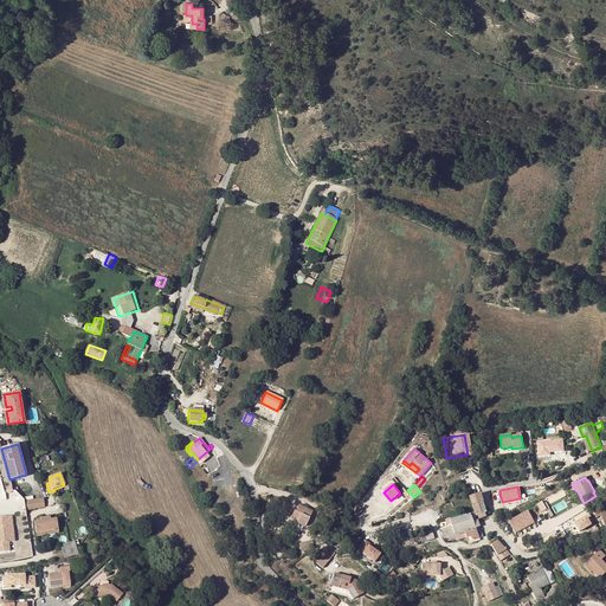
[(485,514),(487,513),(481,494),(470,497),(476,517),(477,516),(485,514)]
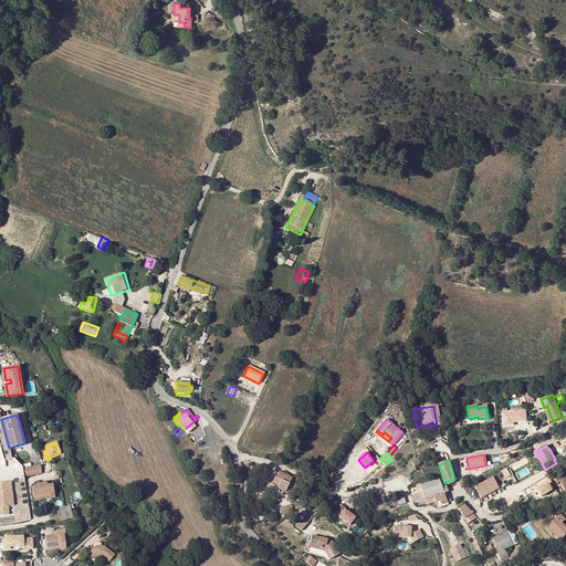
[(40,464),(31,465),(32,474),(41,473),(40,464)]
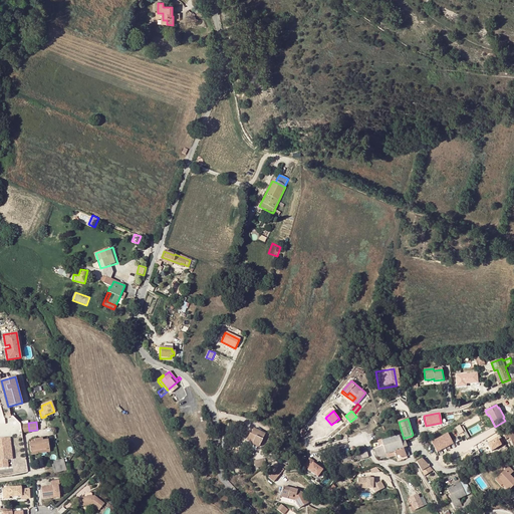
[(29,431),(28,423),(20,425),(21,433),(29,431)]
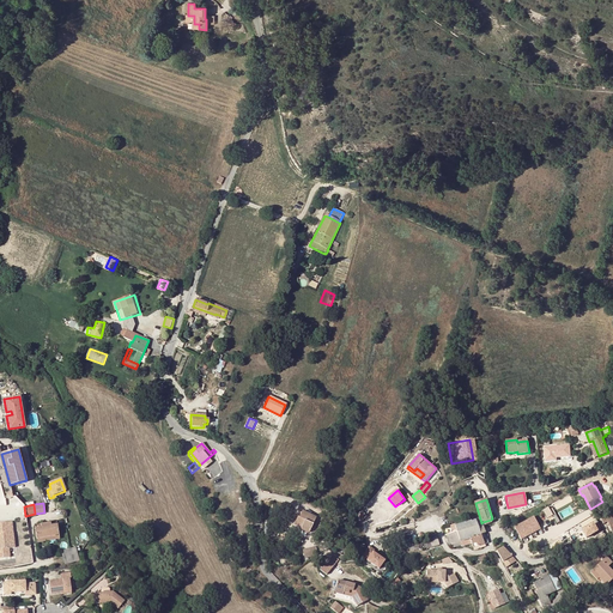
[(552,516),(552,515),(547,509),(540,513),(545,521),(552,516)]
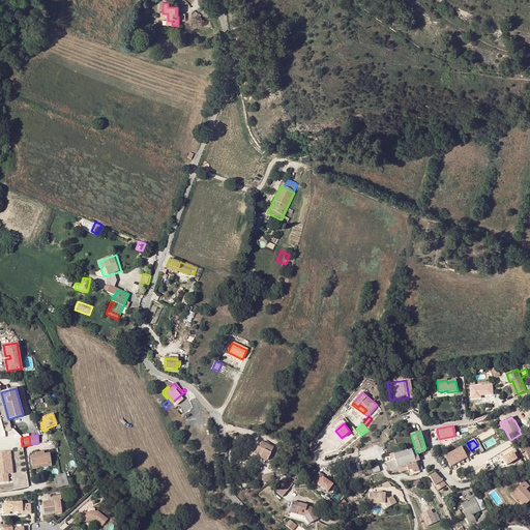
[(272,447),(261,443),(259,448),(257,447),(254,454),(260,457),(259,459),(266,462),(272,447)]
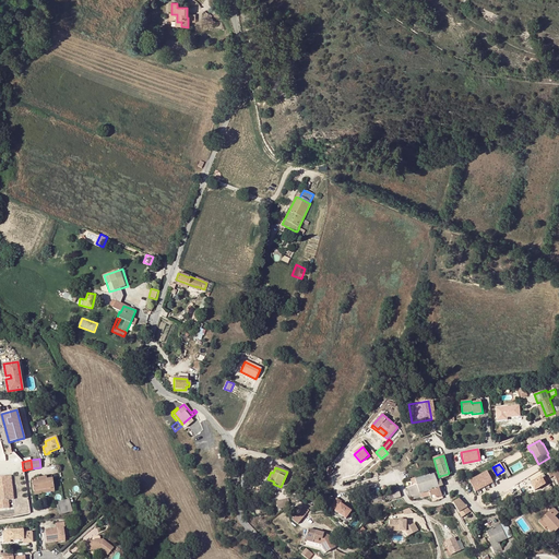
[(549,474),(551,477),(555,475),(558,483),(558,471),(558,468),(549,474)]
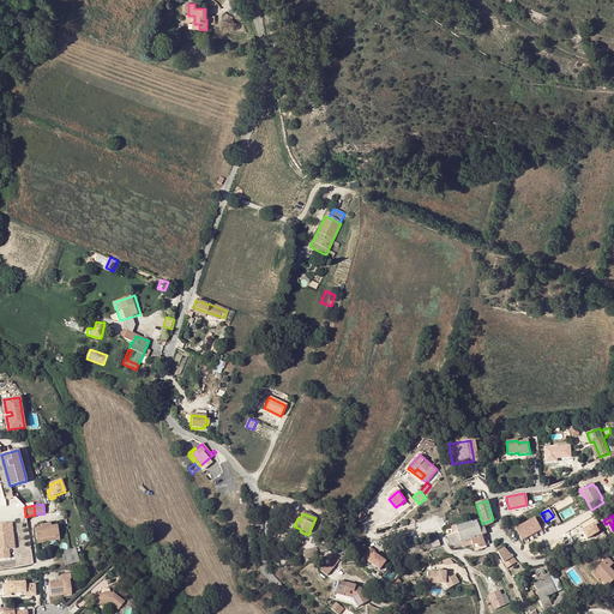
[(535,518),(515,528),(522,540),(541,530),(535,518)]
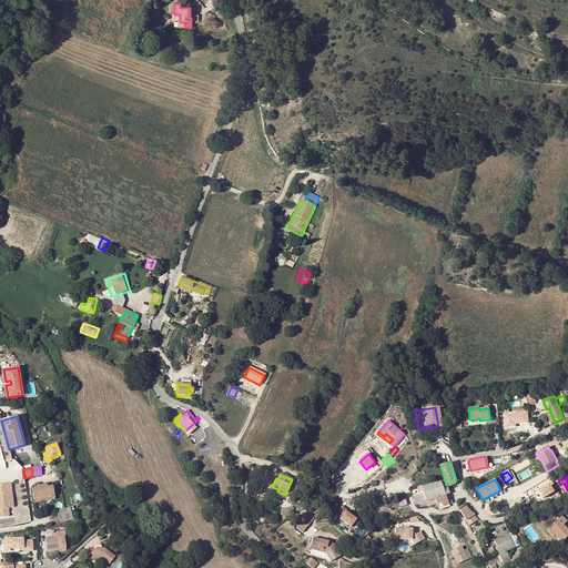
[(423,487),(422,487),(423,490),(423,492),(427,489),(429,494),(434,493),(436,499),(446,496),(446,495),(444,489),(440,482),(423,487)]
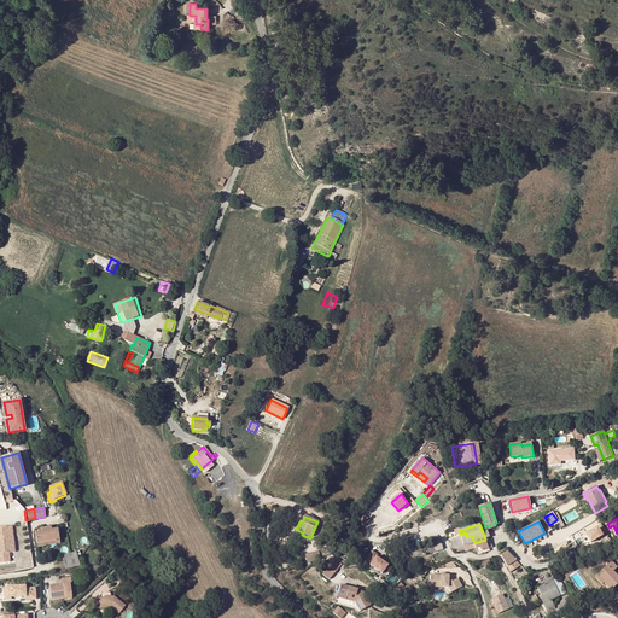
[(10,526),(0,528),(0,563),(10,561),(9,553),(15,552),(13,537),(11,537),(10,526)]
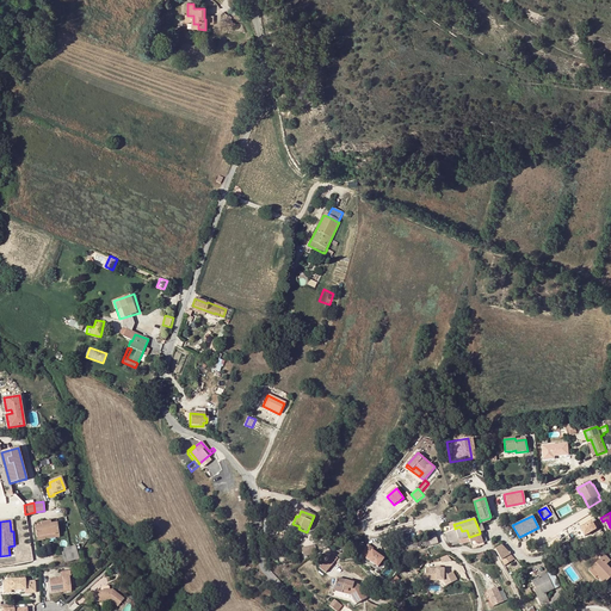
[(50,520),(39,522),(39,525),(34,525),(35,538),(42,537),(42,536),(51,534),(51,536),(59,535),(57,522),(50,523),(50,520)]
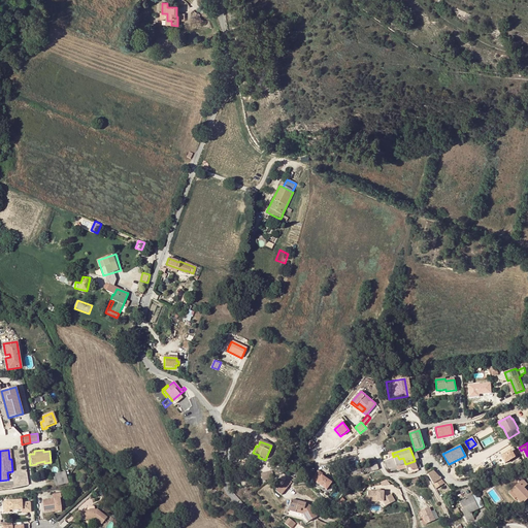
[(496,456),(501,464),(512,457),(506,450),(496,456)]
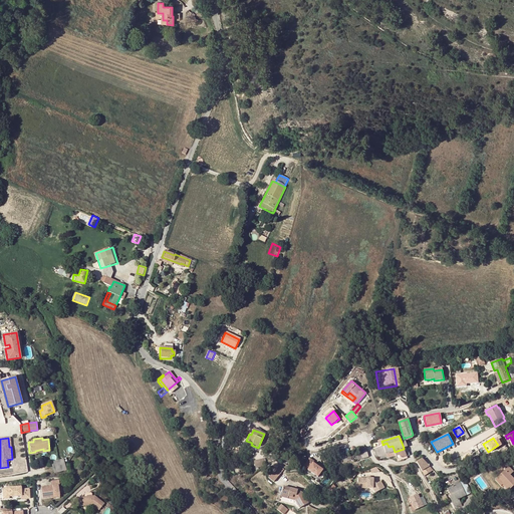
[(389,447),(387,443),(382,445),(383,447),(379,448),(373,449),(374,451),(376,450),(378,457),(395,452),(393,446),(389,447)]
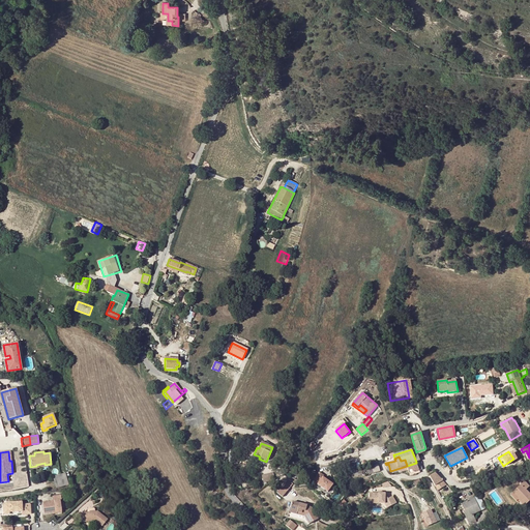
[(416,463),(407,466),(408,470),(409,473),(419,470),(416,463)]
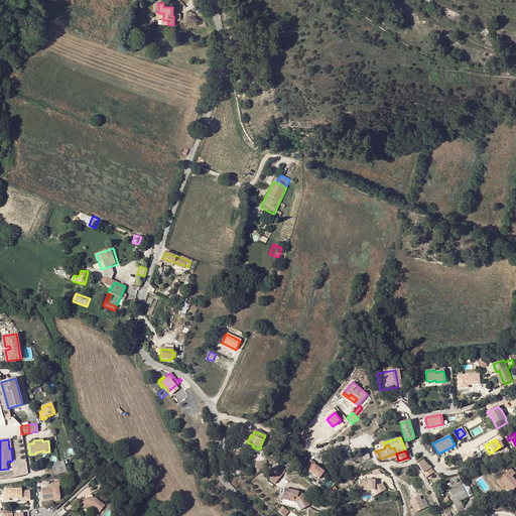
[(397,458),(396,454),(380,459),(381,462),(388,460),(389,461),(397,458)]
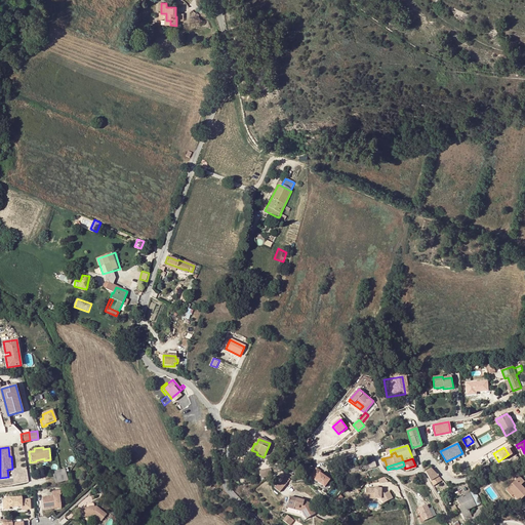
[(370,470),(369,466),(368,462),(364,463),(354,467),(355,472),(363,470),(363,471),(370,470)]
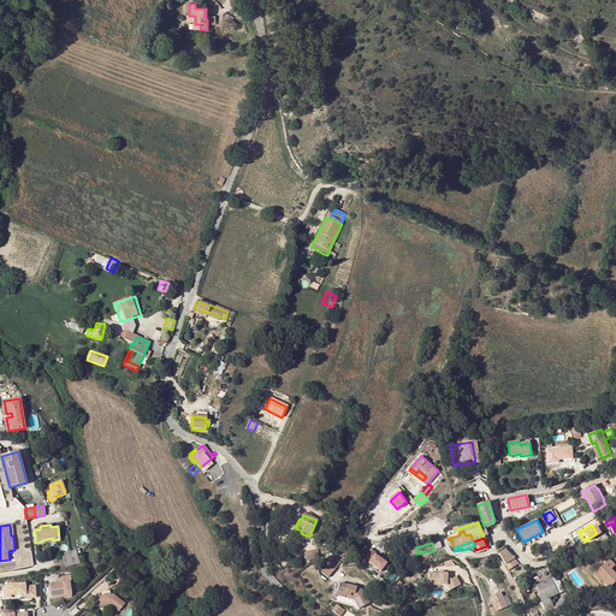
[(379,551),(374,546),(367,554),(372,558),(371,561),(381,570),(389,562),(378,552),(379,551)]
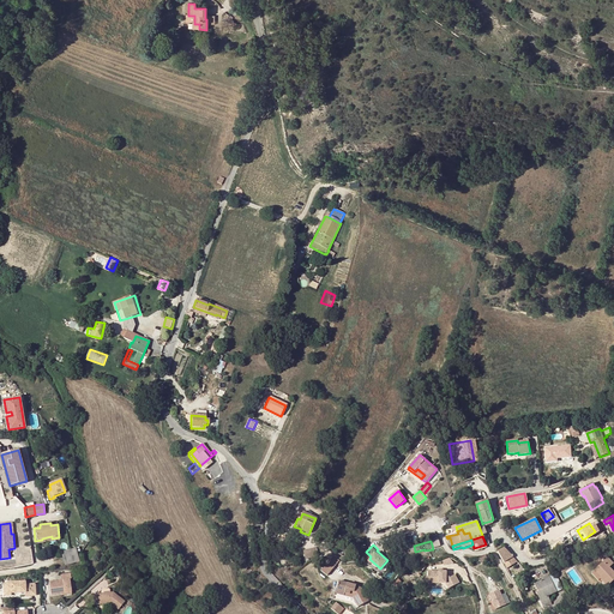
[(317,547),(302,551),(306,560),(320,555),(317,547)]
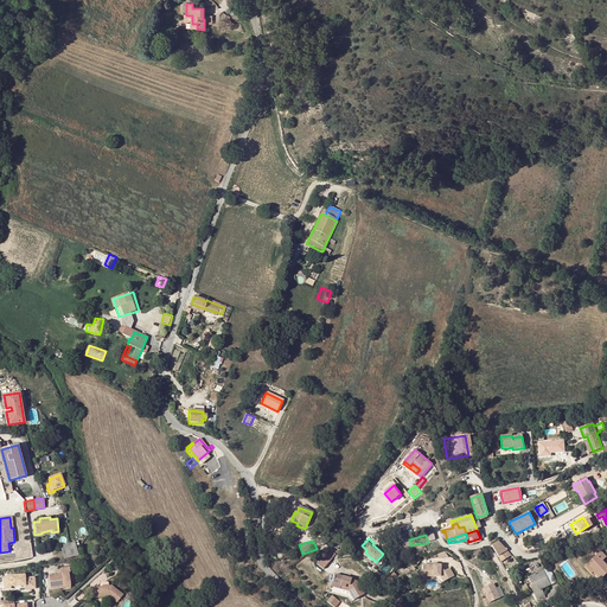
[(78,556),(75,542),(61,547),(64,558),(78,556)]
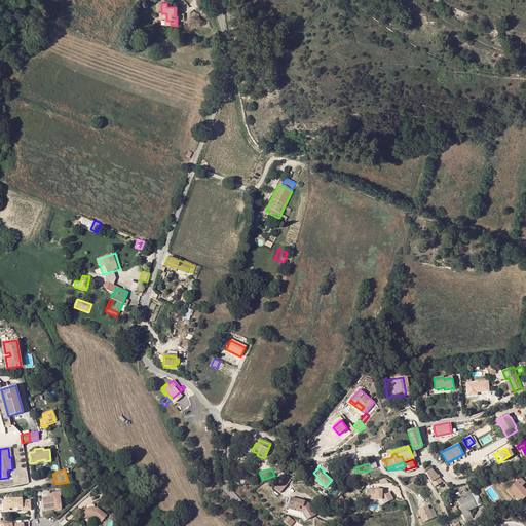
[(439,486),(438,485),(443,482),(431,471),(426,475),(435,488),(439,486)]
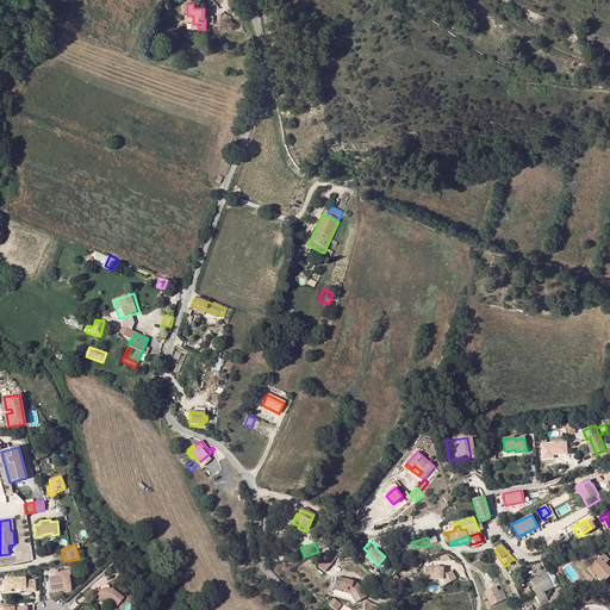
[(328,555),(319,567),(325,572),(337,556),(332,553),(330,558),(328,555)]
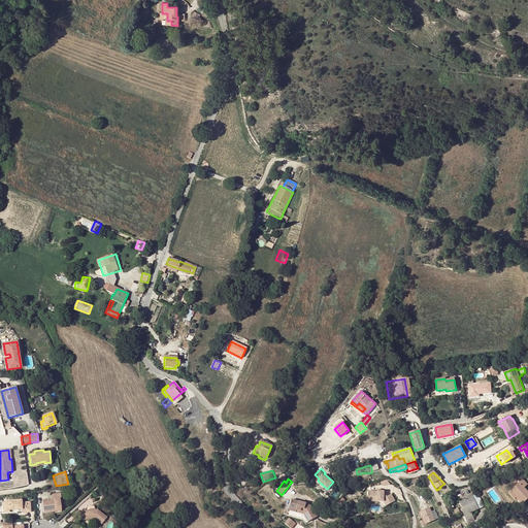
[(519,484),(512,490),(518,496),(516,497),(523,504),(527,498),(527,492),(524,488),(527,485),(522,479),(518,482),(519,484)]
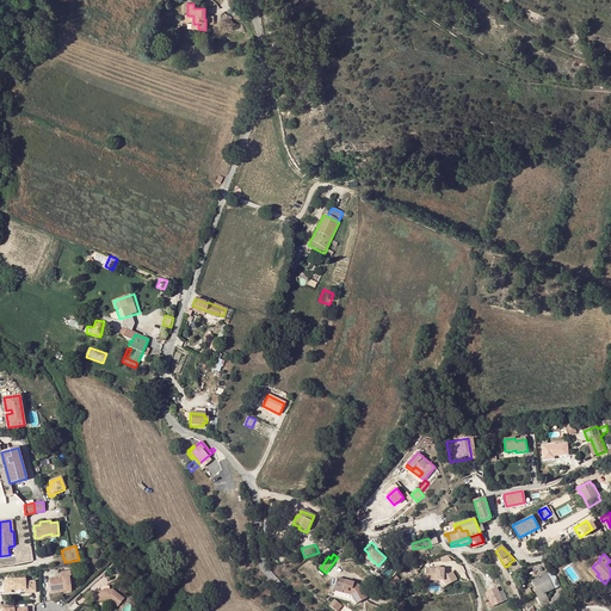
[(446,587),(457,580),(451,572),(446,575),(445,573),(444,573),(443,569),(436,569),(425,571),(425,575),(420,575),(420,586),(429,586),(429,582),(444,581),(446,587)]
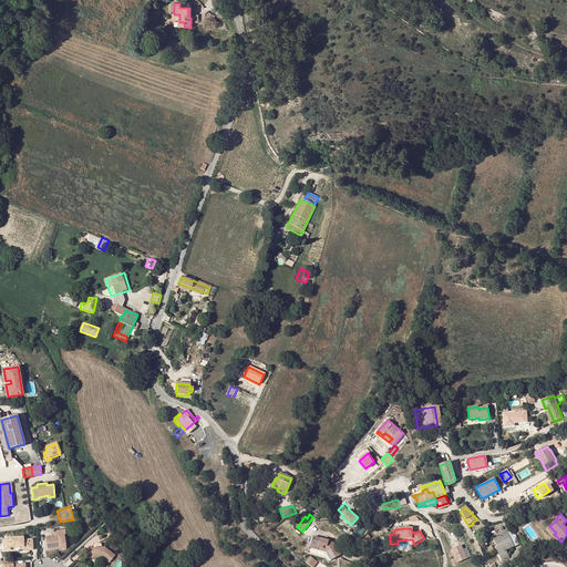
[(57,535),(45,537),(48,549),(66,546),(64,534),(65,534),(65,529),(57,531),(57,535)]
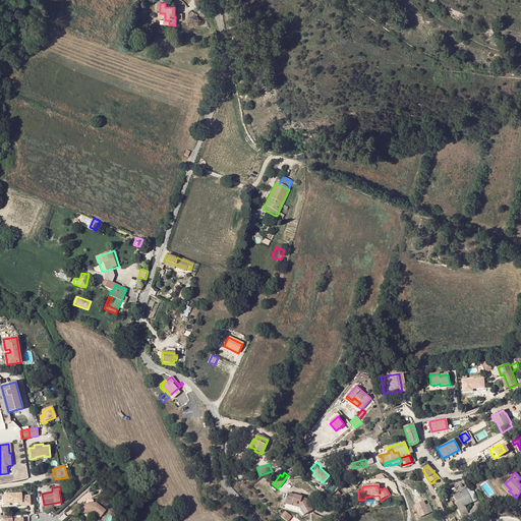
[(471,486),(466,489),(472,502),(477,500),(472,489),(471,486)]
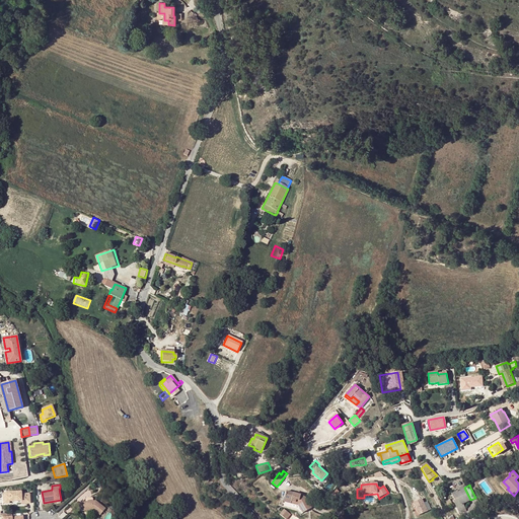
[(463,504),(470,500),(464,488),(452,494),(455,501),(454,502),(459,512),(465,509),(463,504)]
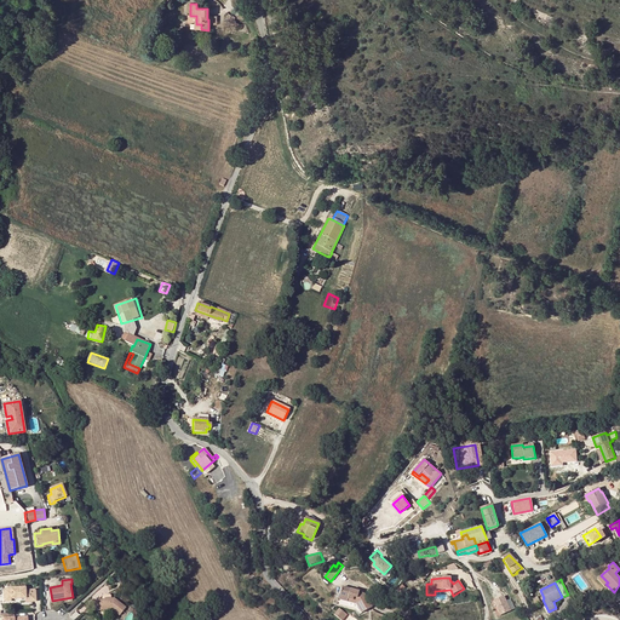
[(26,587),(5,589),(6,601),(12,601),(12,598),(26,598),(30,597),(32,602),(36,601),(35,590),(26,590),(26,587)]
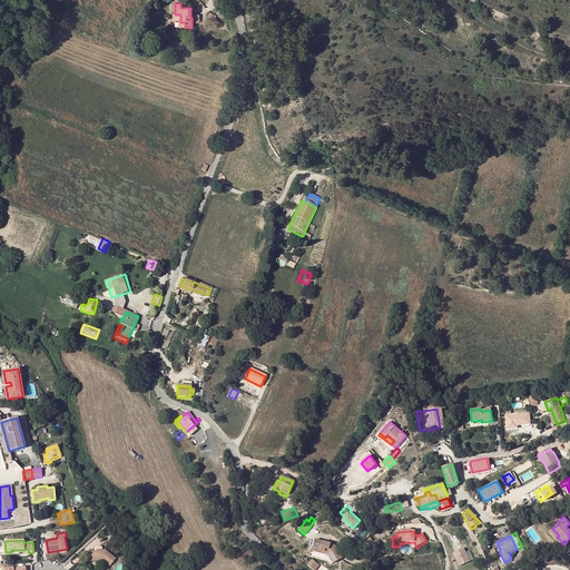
[(333,548),(330,547),(331,543),(315,540),(312,550),(327,554),(333,563),(342,559),(335,547),(334,546),(333,548)]
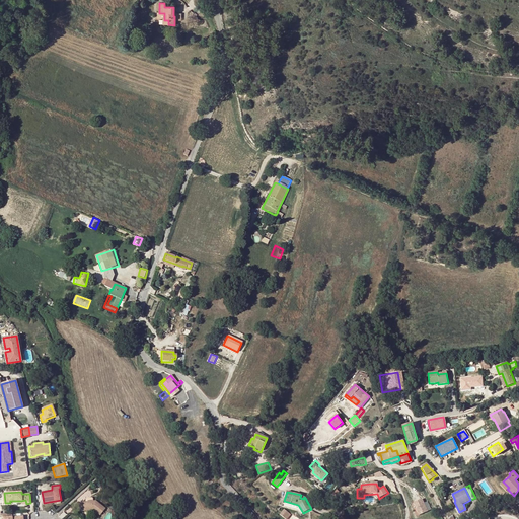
[(422,500),(414,504),(421,516),(429,512),(422,500)]
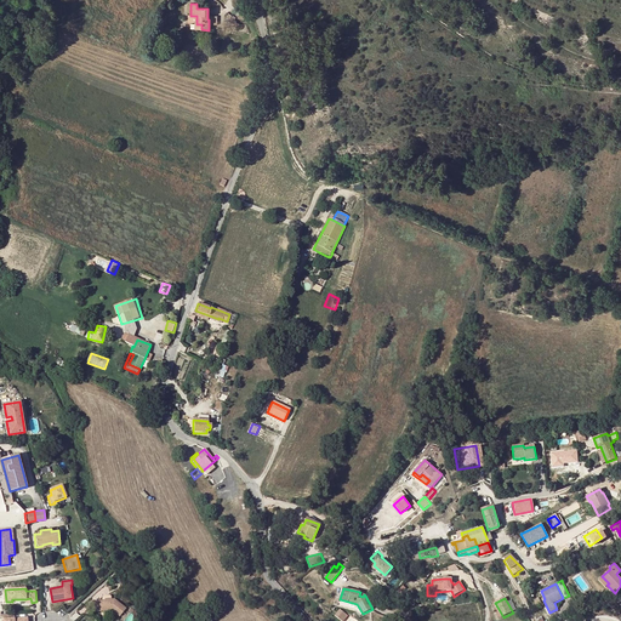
[(112,610),(120,616),(127,609),(115,599),(93,600),(95,611),(112,610)]
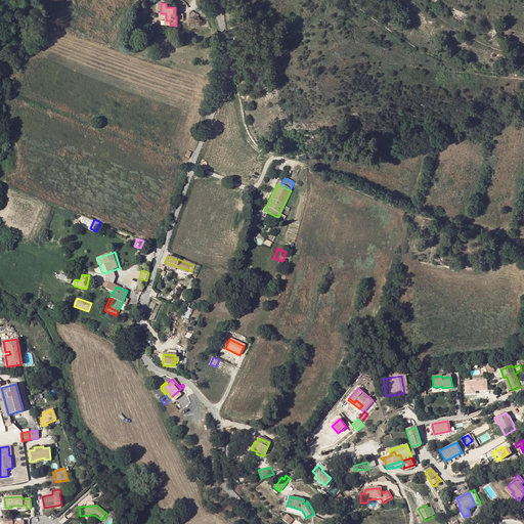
[(304,520),(306,518),(301,510),(287,506),(286,511),(301,515),(304,520)]
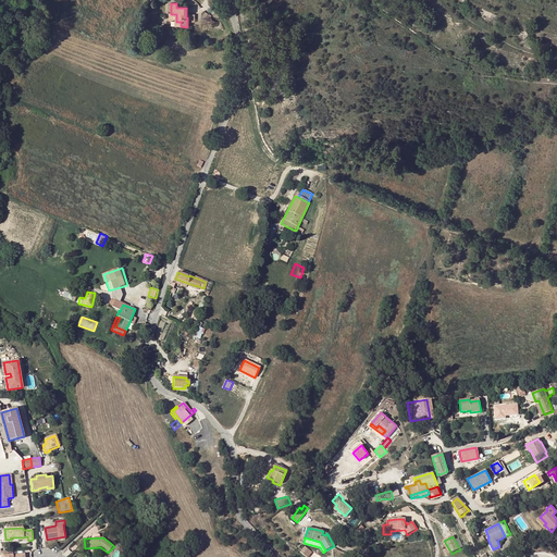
[(307,556),(312,552),(305,546),(300,552),(307,556)]
